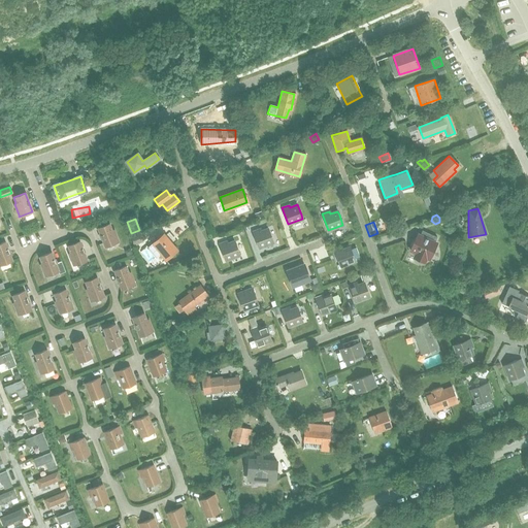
[(97,228),(104,246),(119,241),(113,229),(111,230),(109,223),(97,228)]
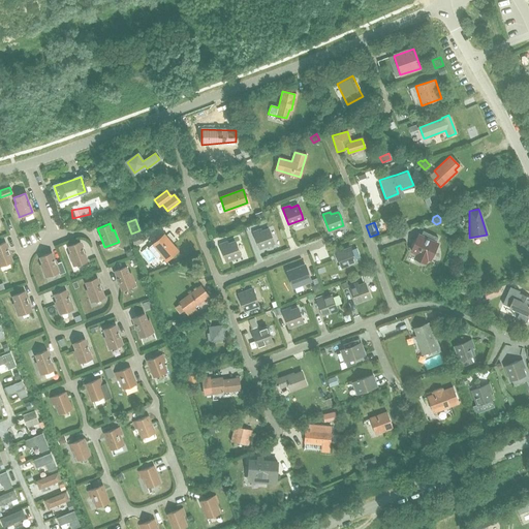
[(259,248),(273,243),(268,229),(261,231),(260,229),(253,231),(259,248)]
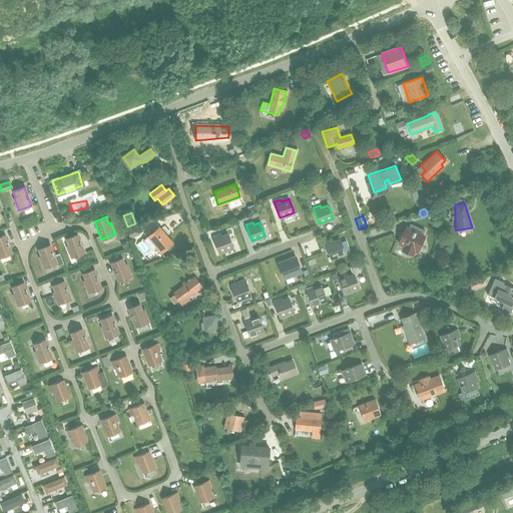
[(134,225),(125,229),(128,237),(137,233),(134,225)]
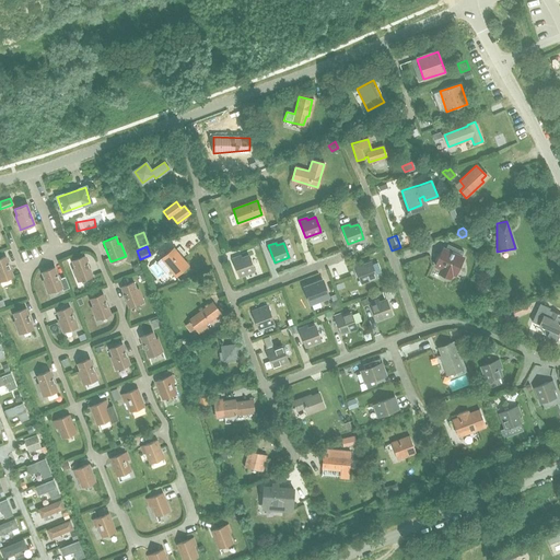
[(454,255),(442,248),(434,265),(440,267),(436,273),(451,279),(453,273),(455,275),(463,258),(461,257),(463,252),(457,248),(454,255)]
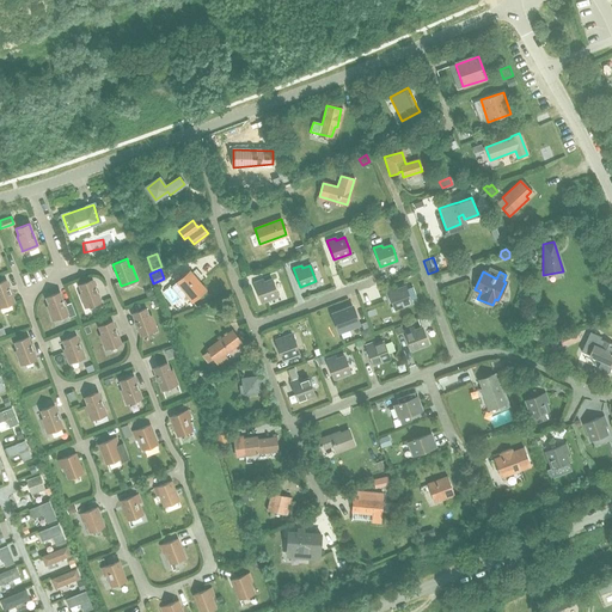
[(203,291),(189,273),(171,287),(181,298),(185,294),(191,301),(203,291)]
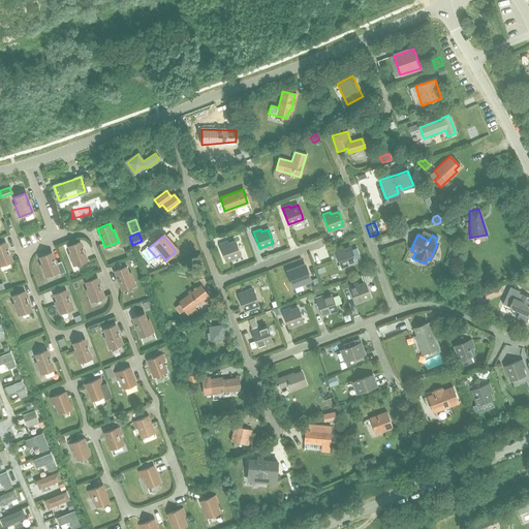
[(68,253),(73,266),(87,260),(79,241),(67,246),(70,252),(68,253)]
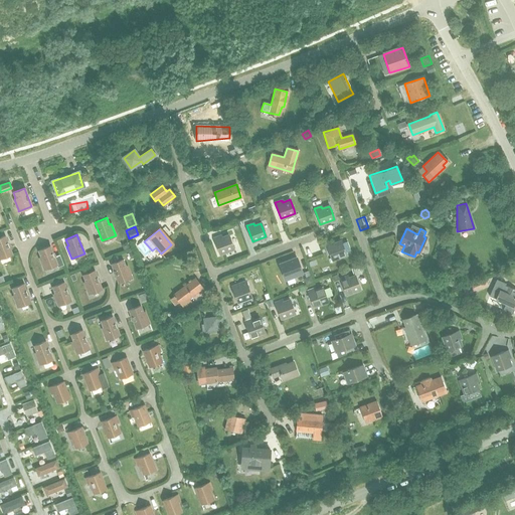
[(0,236),(0,259),(11,254),(4,235),(0,236)]
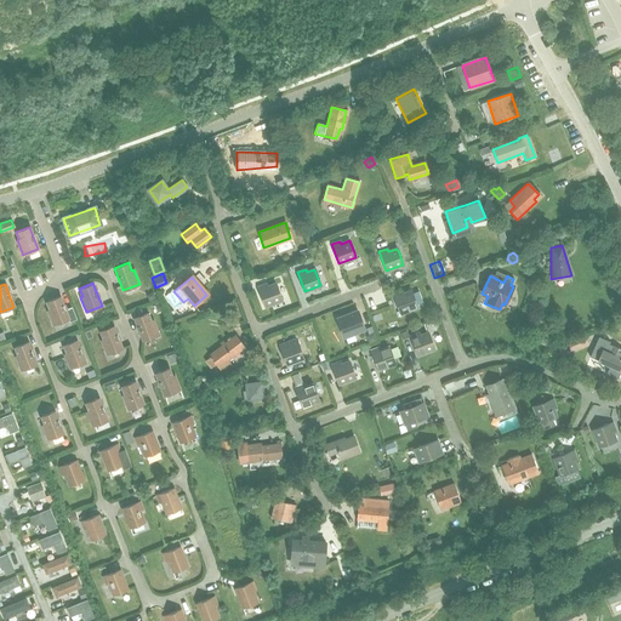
[(265,306),(281,300),(275,284),(267,286),(266,284),(257,286),(265,306)]
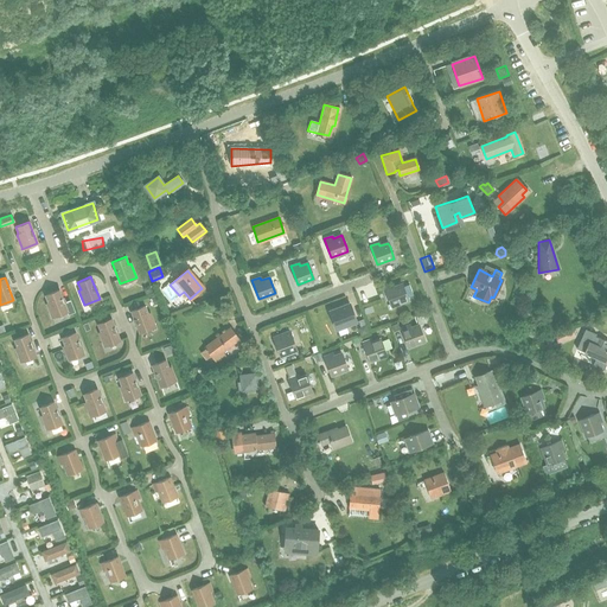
[(391,307),(408,301),(401,285),(394,287),(393,285),(384,288),(391,307)]
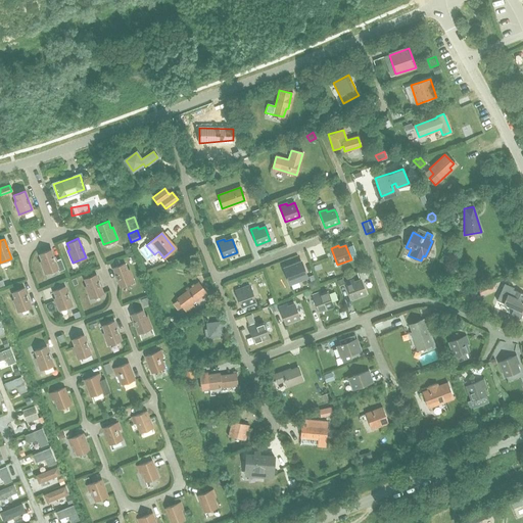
[(44,274),(57,269),(58,271),(64,269),(60,258),(54,260),(50,249),(39,253),(41,260),(39,262),(44,274)]
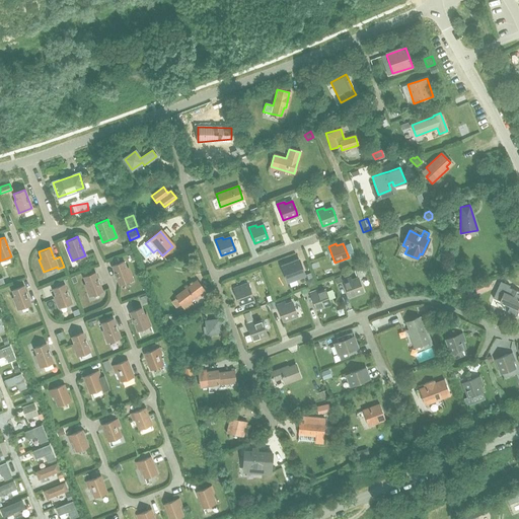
[(281,266),(287,282),(304,275),(298,260),(281,266)]
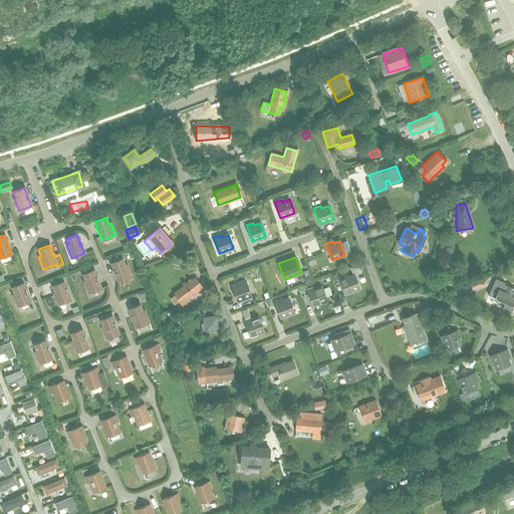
[(110,263),(117,282),(131,276),(126,264),(124,265),(121,258),(110,263)]
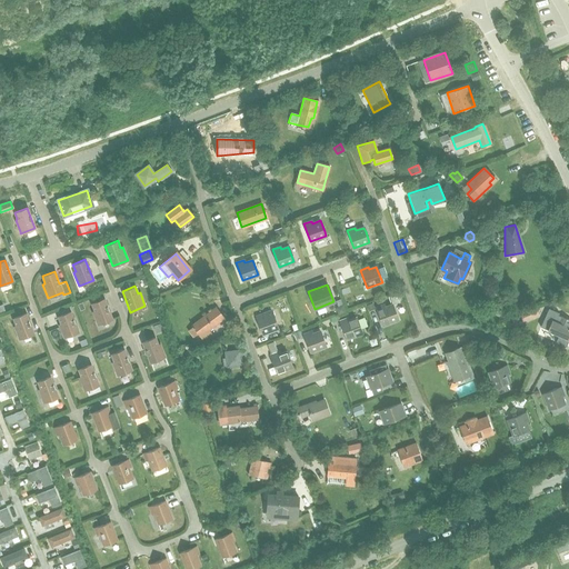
[(92,311),(97,325),(111,319),(103,298),(91,303),(95,310),(92,311)]
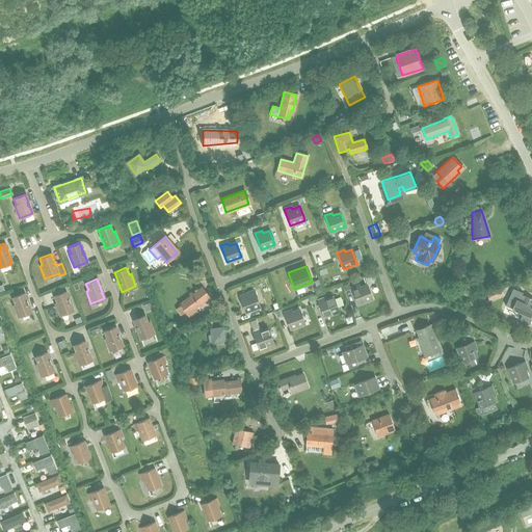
[(320,285),(313,287),(315,294),(322,291),(320,285)]
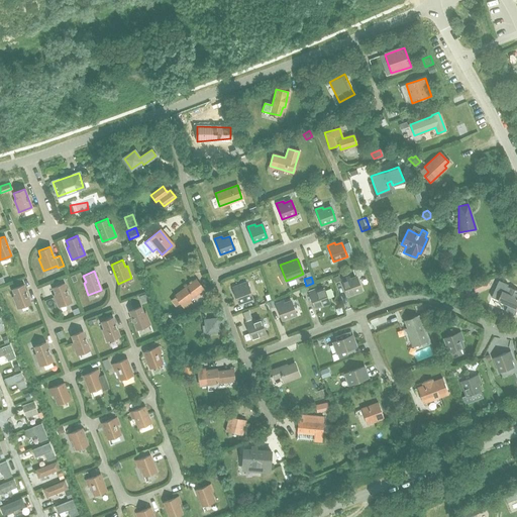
[(347,296),(362,291),(356,277),(349,280),(348,278),(341,280),(347,296)]
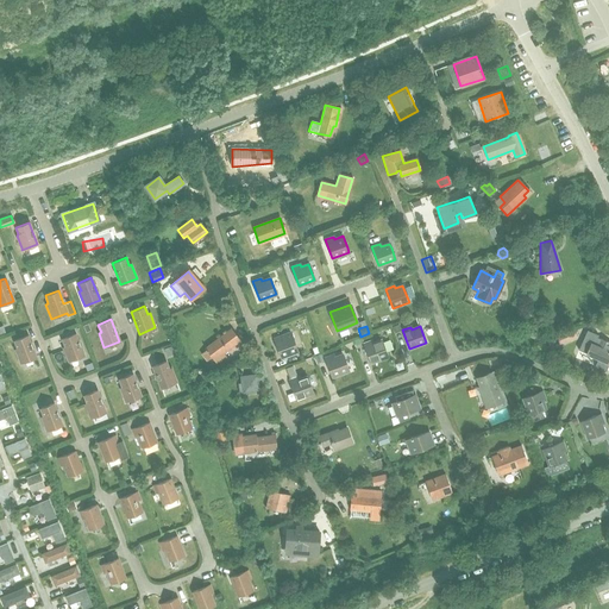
[(221,353),(238,340),(230,330),(205,349),(207,350),(201,355),(207,360),(212,357),(217,364),(225,358),(221,353)]
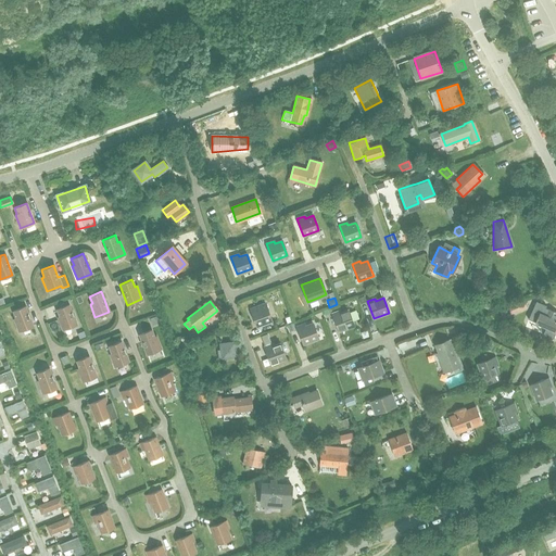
[(510,315),(526,308),(522,302),(508,308),(510,315)]
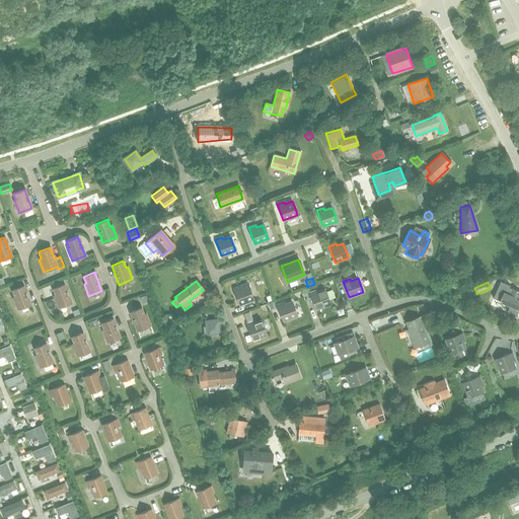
[(53,296),(58,308),(71,303),(64,284),(53,288),(55,295),(53,296)]
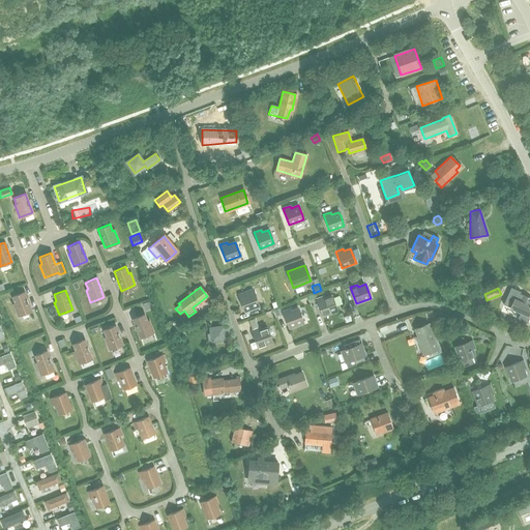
[(12,303),(18,316),(31,311),(24,292),(11,296),(15,302),(12,303)]
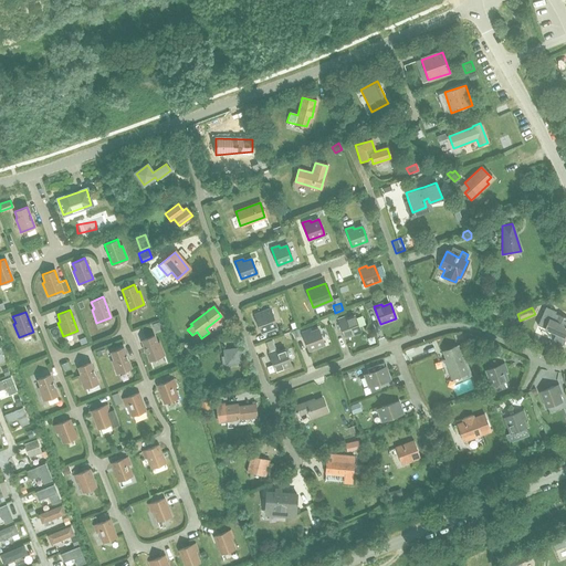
[(261,332),(276,326),(270,312),(263,314),(262,312),(254,314),(261,332)]
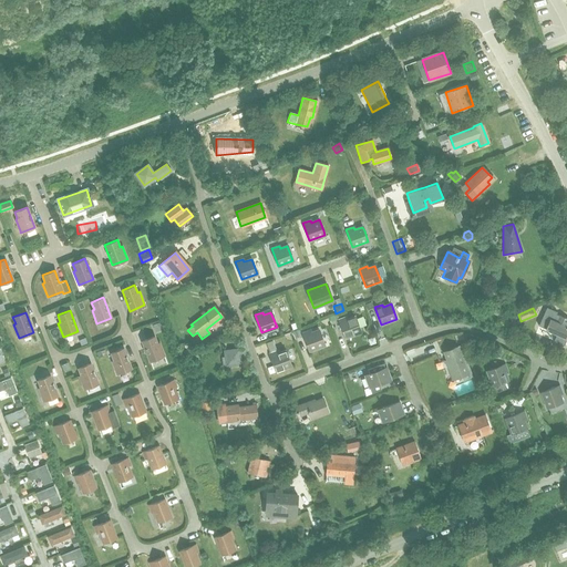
[(538,326),(535,332),(542,336),(564,346),(566,336),(566,325),(566,321),(566,318),(558,315),(555,321),(542,316),(538,326)]
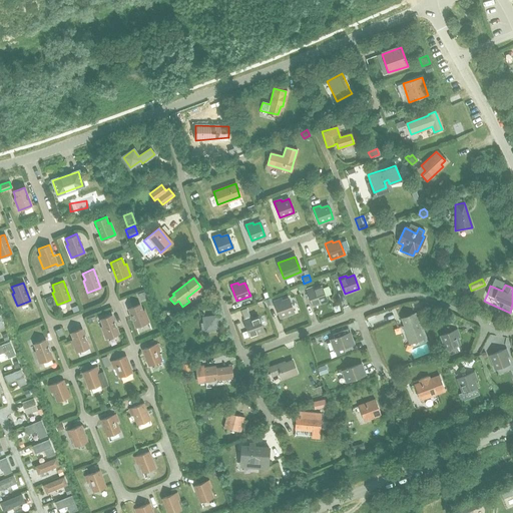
[(312,306),(326,301),(321,287),(314,290),(313,287),(306,290),(312,306)]
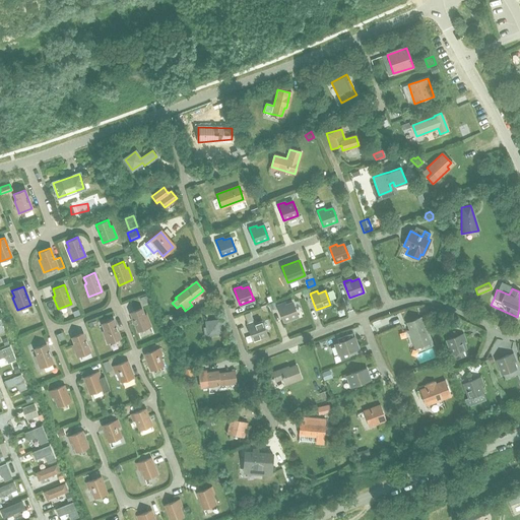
[(146,294),(139,297),(142,304),(149,301),(146,294)]
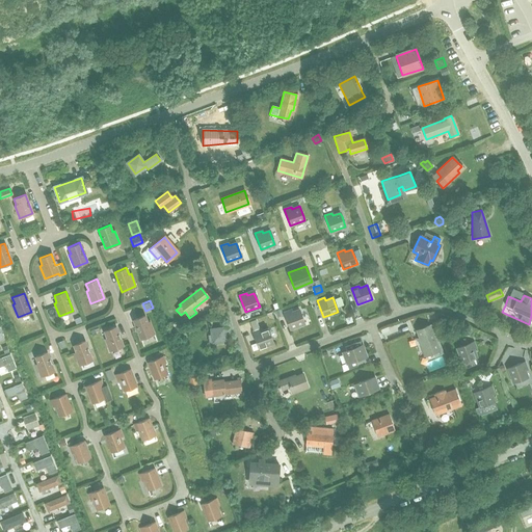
[(290,329),(304,324),(299,310),(292,313),(291,310),(284,313),(290,329)]
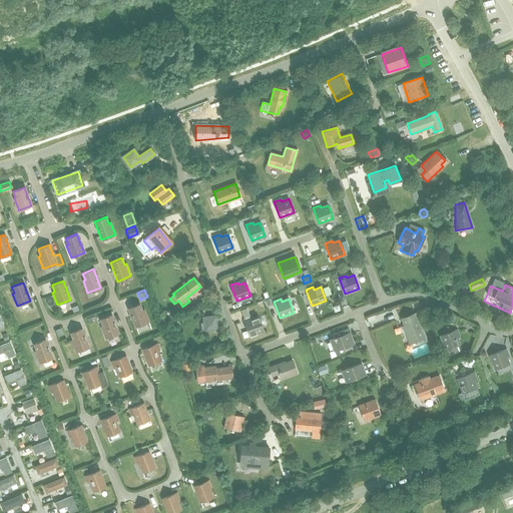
[(128,309),(135,327),(148,322),(143,310),(141,311),(139,304),(128,309)]
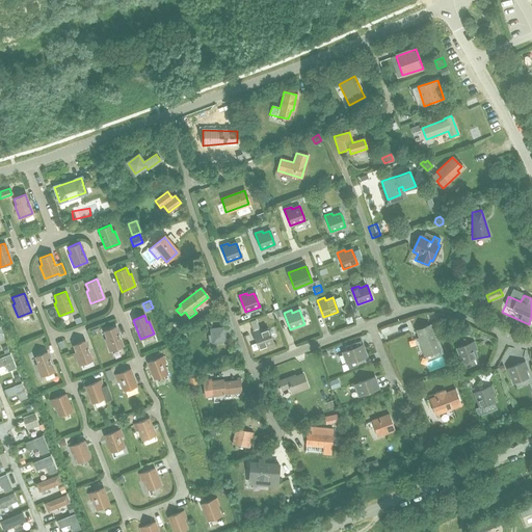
[(255,318),(248,320),(251,329),(258,327),(255,318)]
